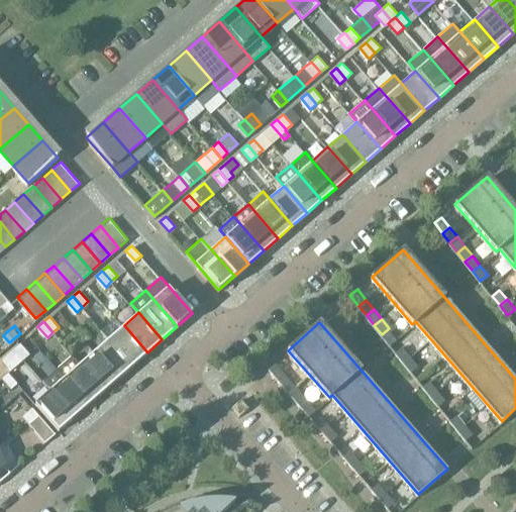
[(124,325),(109,337),(133,365),(147,352),(124,325)]
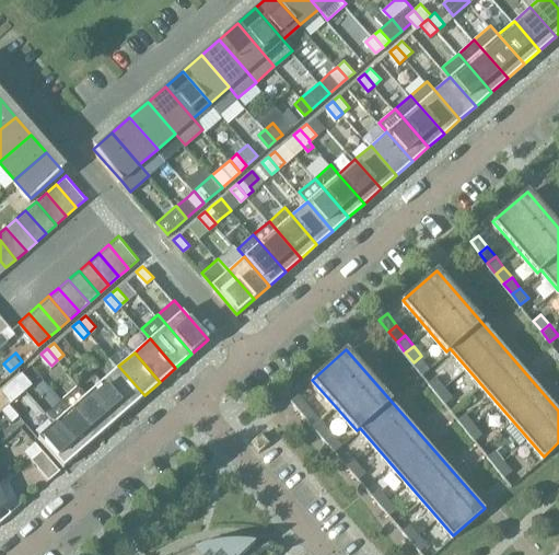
[(421,356),(414,362),(421,373),(430,367),(421,356)]
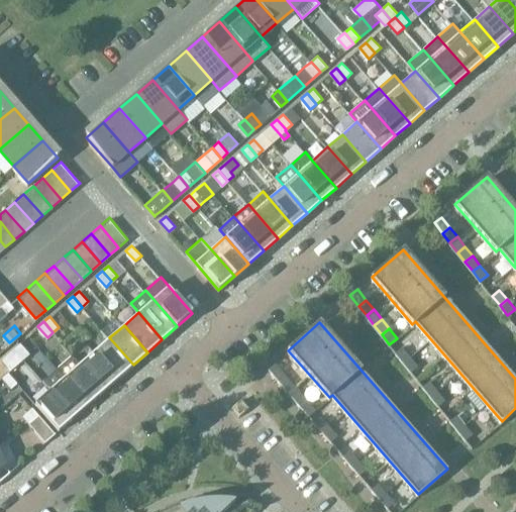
[(109,337),(95,350),(118,378),(133,365),(109,337)]
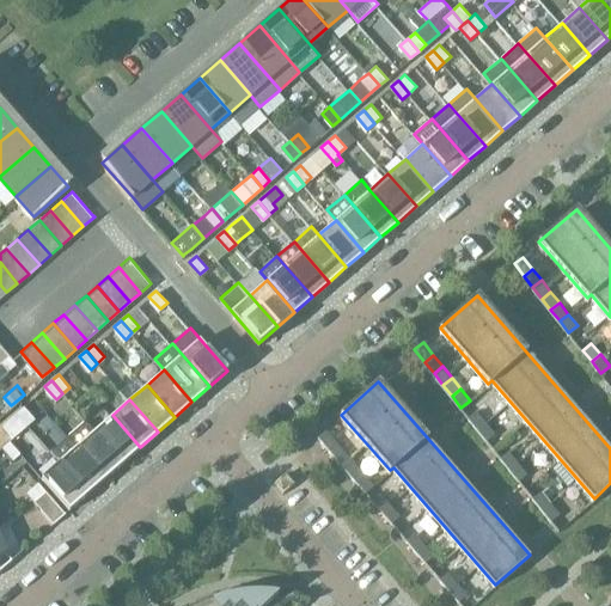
[(24,404),(17,410),(28,423),(35,417),(24,404)]
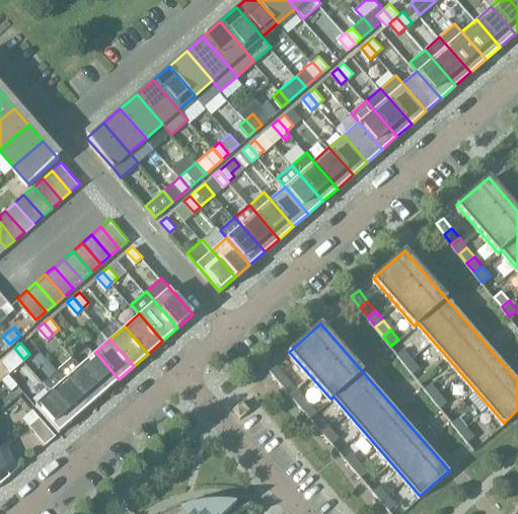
[(396,353),(404,362),(412,356),(403,347),(396,353)]
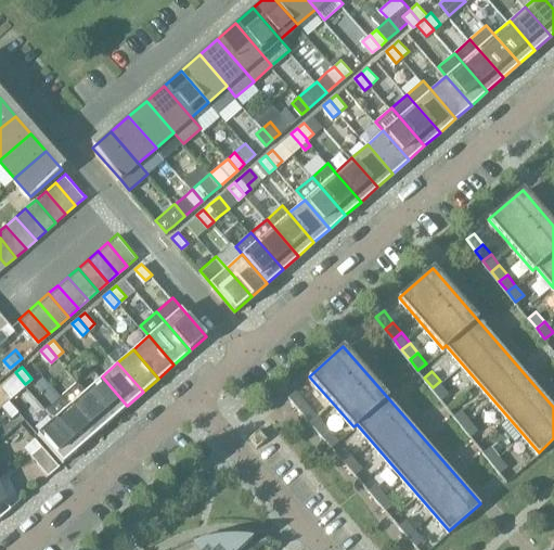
[(15,372),(10,378),(20,389),(25,384),(15,372)]
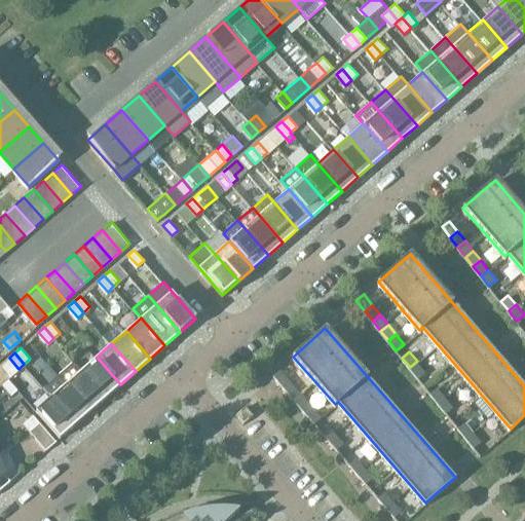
[(97,357),(81,370),(106,397),(120,384),(97,357)]
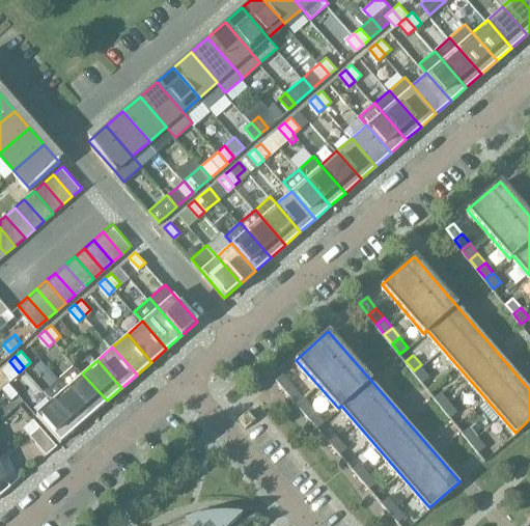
[(19,372),(9,361),(3,366),(12,378),(19,372)]
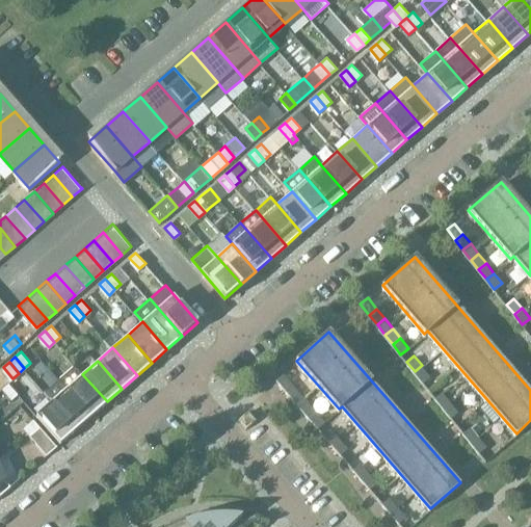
[(74,365),(59,377),(91,415),(107,401),(82,374),(74,365)]
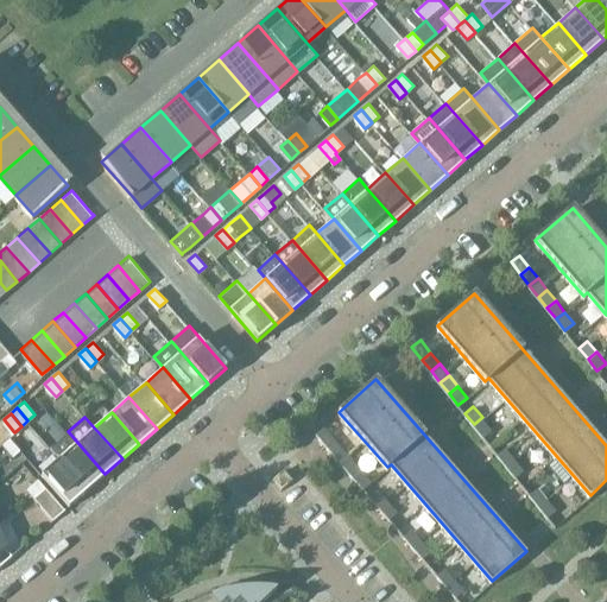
[(482,417),(474,424),(482,436),(492,429),(482,417)]
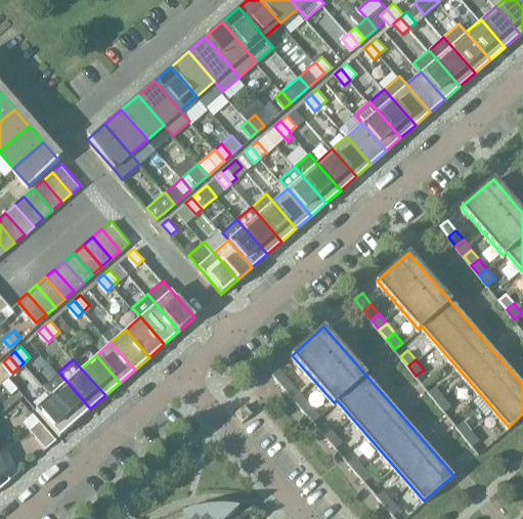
[(279,365),(271,372),(313,420),(320,414),(279,365)]
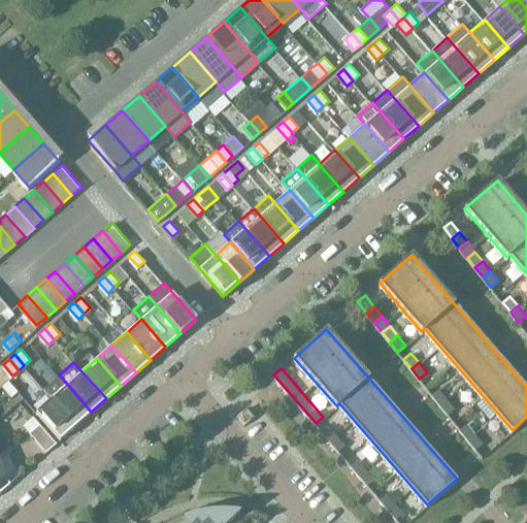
[(43,388),(52,397),(76,425),(91,412),(59,374),(43,388)]
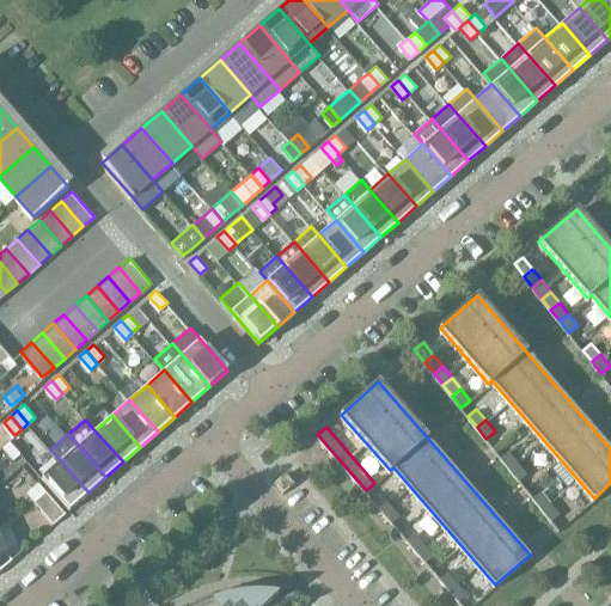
[(2,446),(13,458),(20,452),(10,439),(2,446)]
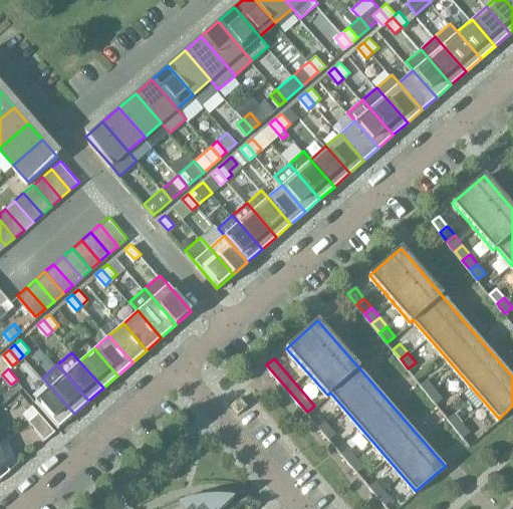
[(420,383),(428,393),(435,387),(428,376),(420,383)]
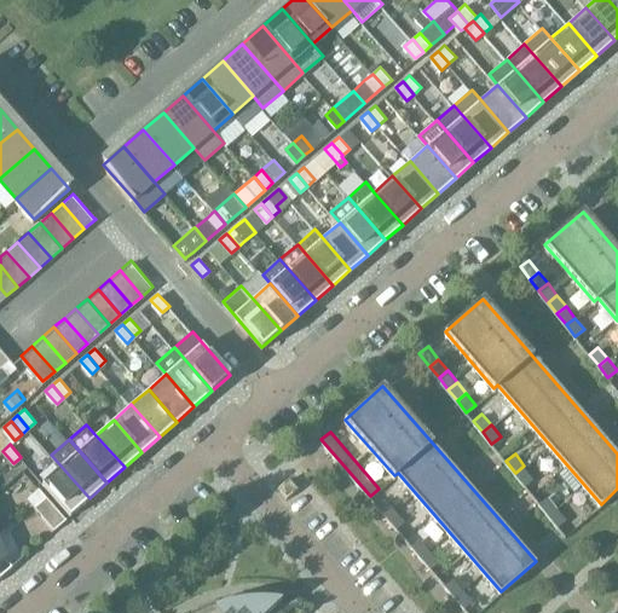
[(90,498),(61,466),(42,481),(70,514),(90,498)]
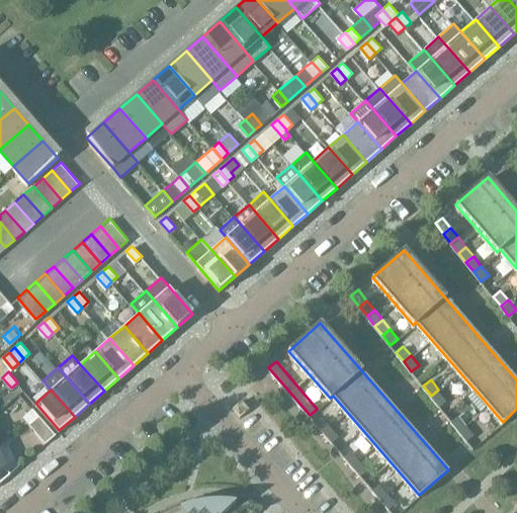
[(438,390),(431,396),(438,405),(446,399),(438,390)]
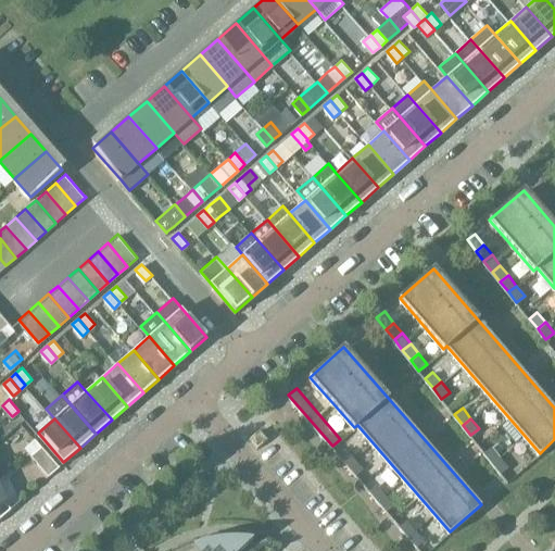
[(257,445),(256,446),(256,447),(269,436),(268,435),(267,436),(261,428),(262,427),(261,426),(249,437),(250,438),(251,437),(257,445)]
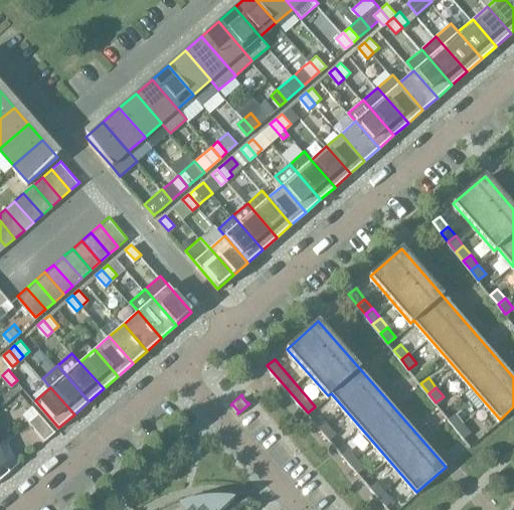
[(22,413),(29,420),(39,412),(32,404),(22,413)]
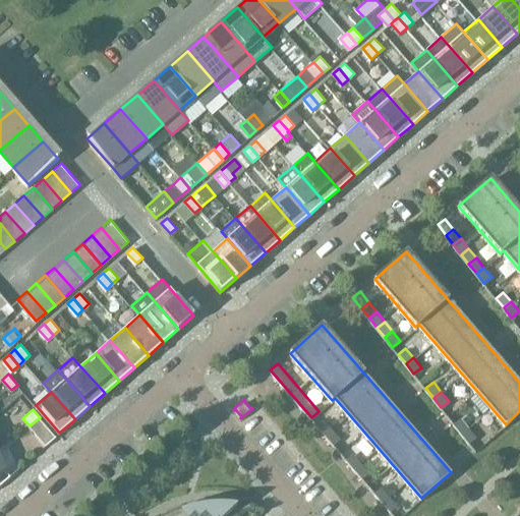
[(453,422),(461,433),(468,426),(461,416),(453,422)]
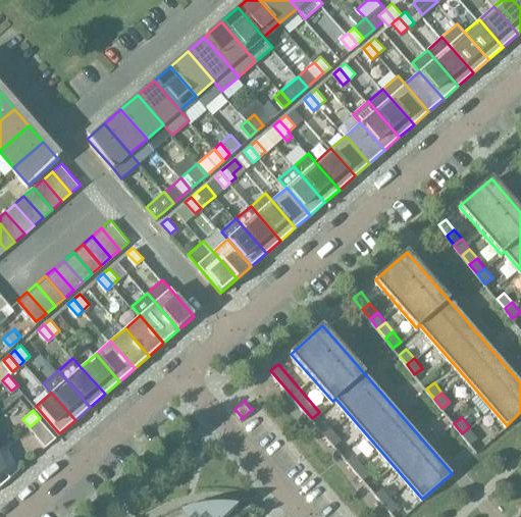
[(40,418),(30,426),(46,446),(56,436),(40,418)]
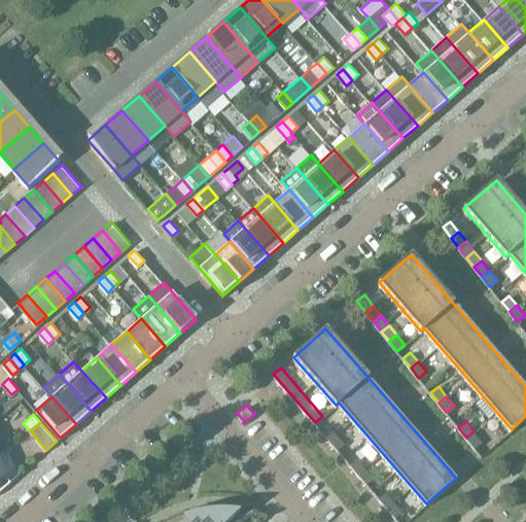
[(321,429),(328,439),(337,432),(328,423),(321,429)]
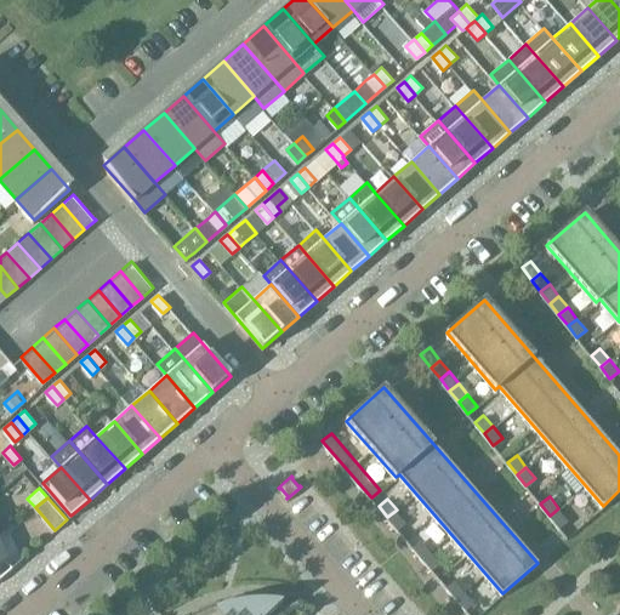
[(558,508),(550,516),(559,527),(568,519),(558,508)]
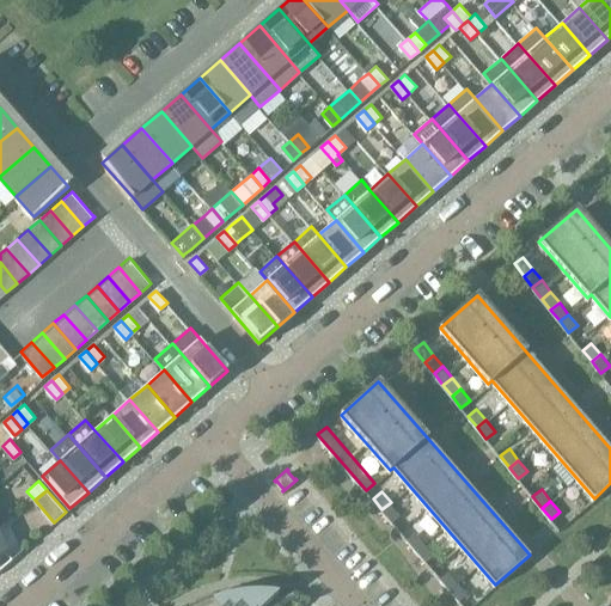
[(391,502),(382,509),(391,521),(401,514),(391,502)]
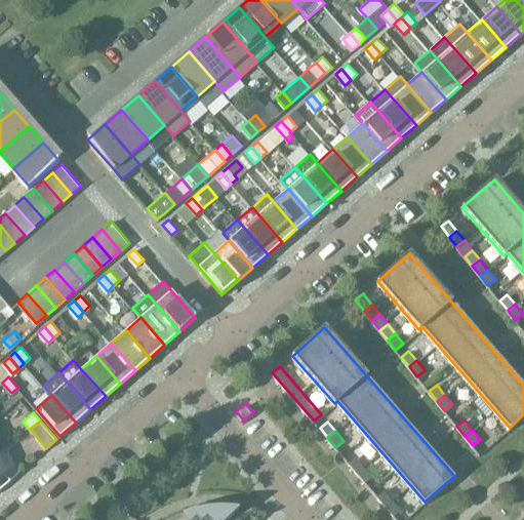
[(349,462),(357,471),(364,465),(356,455),(349,462)]
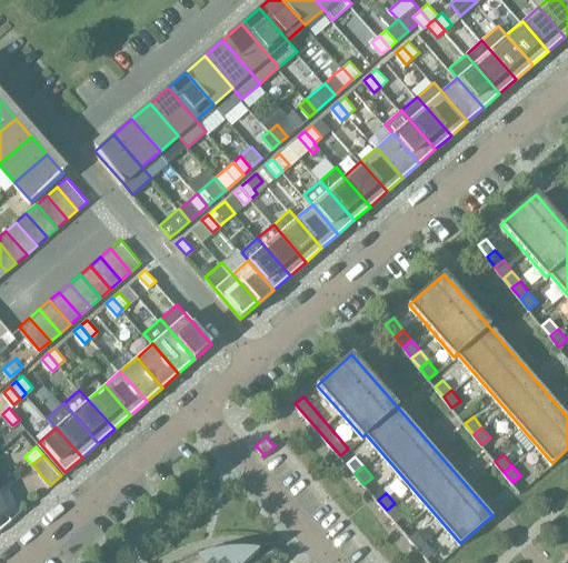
[(0,495),(0,528),(11,519),(6,512),(8,511),(0,495)]
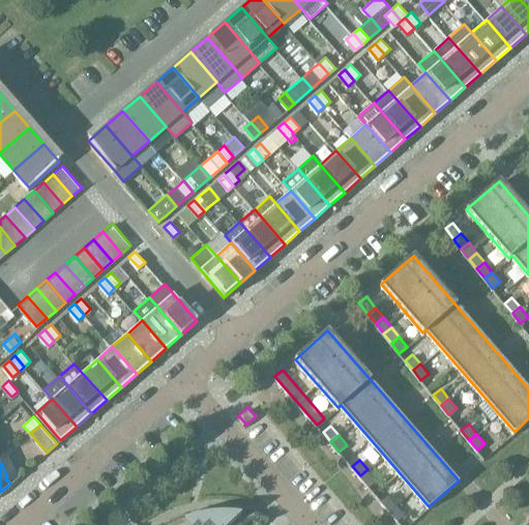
[(368,469),(360,475),(368,486),(376,478),(368,469)]
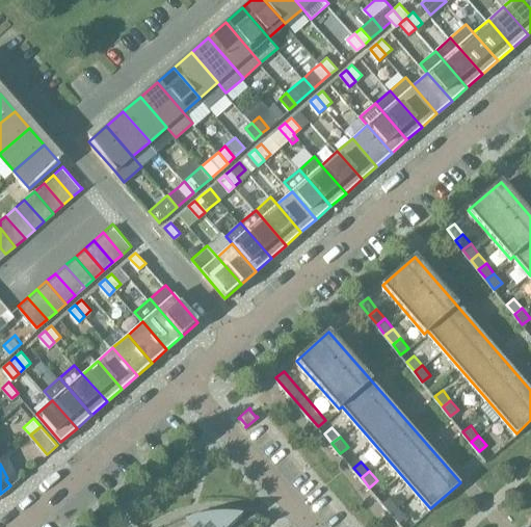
[(382,502),(391,511),(398,505),(390,496),(382,502)]
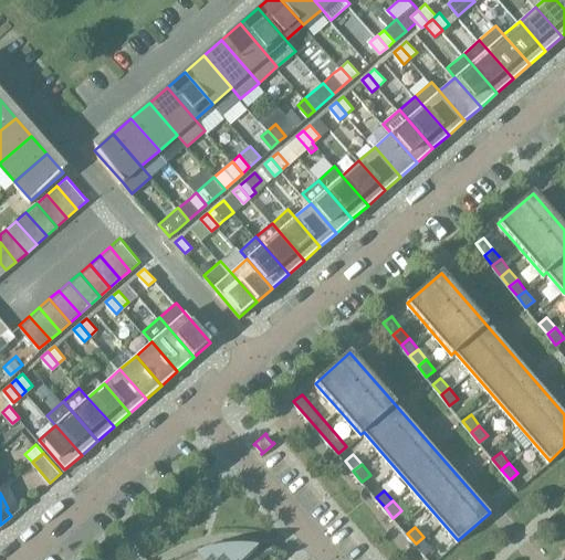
[(424,537),(416,543),(425,553),(432,547),(424,537)]
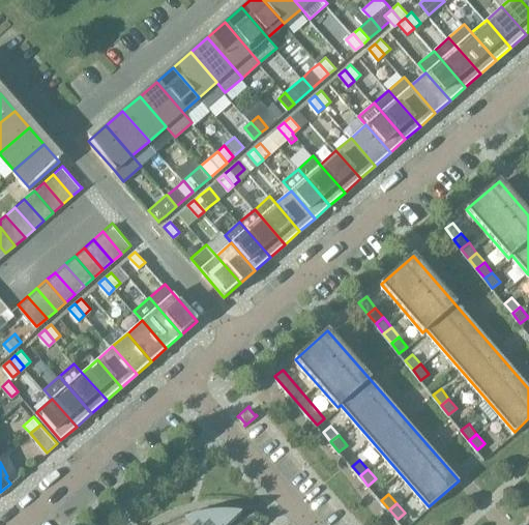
[(185,517),(192,524),(240,524),(242,523),(237,517),(241,514),(232,512),(212,512),(205,512),(190,515),(185,517)]
